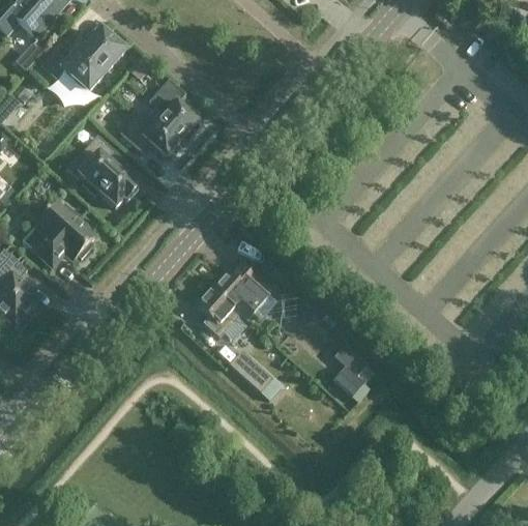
[(4,0),(0,5),(0,28),(9,36),(21,23),(36,37),(69,1),(68,0),(4,0)]
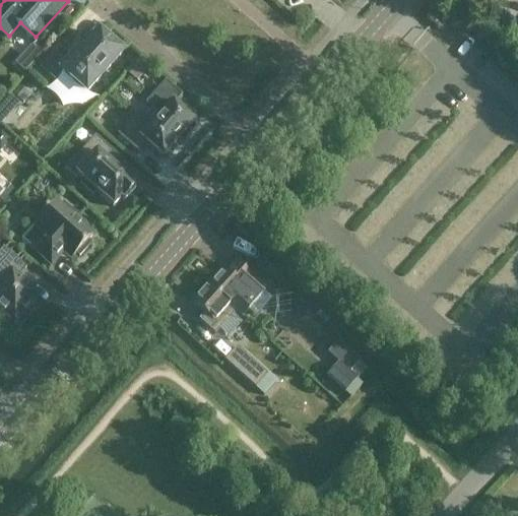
[(124,51),(119,46),(120,45),(108,34),(107,36),(102,30),(80,54),(77,52),(73,57),(61,46),(44,65),(57,77),(64,68),(72,76),(71,78),(81,87),(83,85),(88,89),(124,51)]
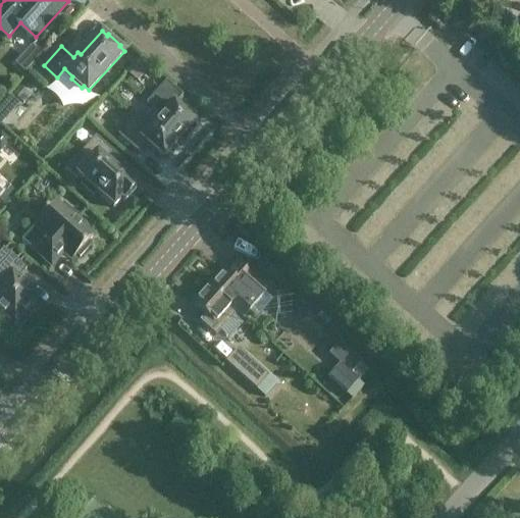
[(182,107),(175,102),(184,92),(173,84),(154,106),(164,114),(155,124),(140,110),(120,133),(142,152),(150,143),(165,156),(185,134),(188,137),(198,124),(195,122),(197,120),(194,118),(197,115),(184,104),(182,107)]
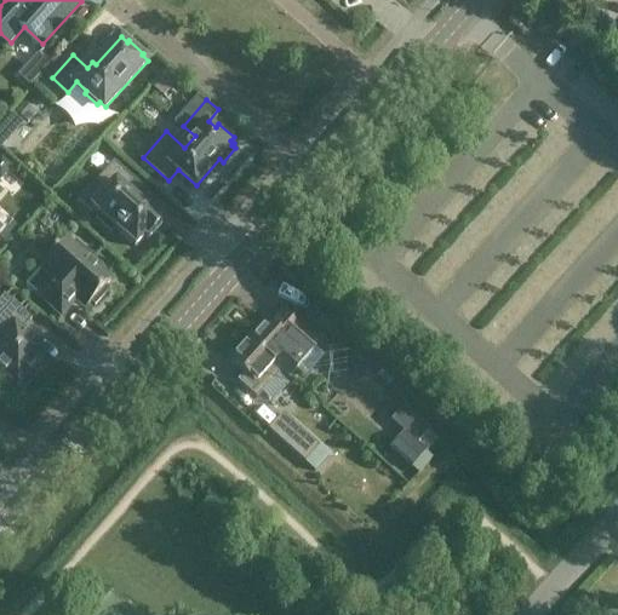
[(550,133),(555,128),(549,124),(545,128),(550,133)]
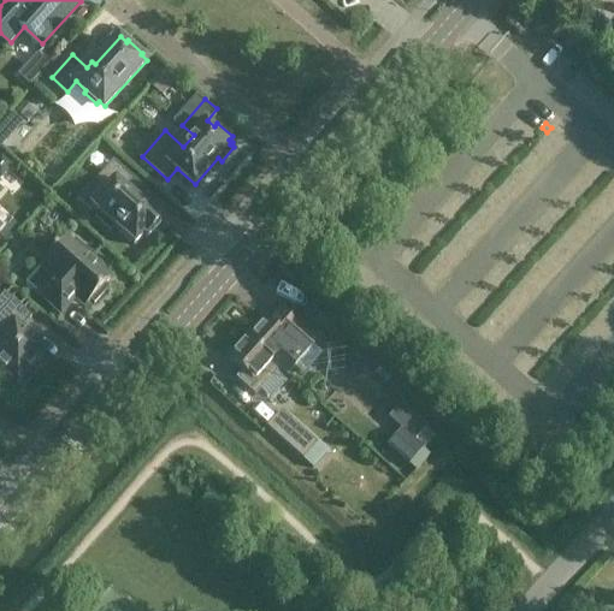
[(163,219),(128,188),(137,177),(116,158),(98,178),(108,188),(94,203),(101,209),(98,213),(113,227),(117,224),(136,242),(146,231),(149,235),(163,219)]
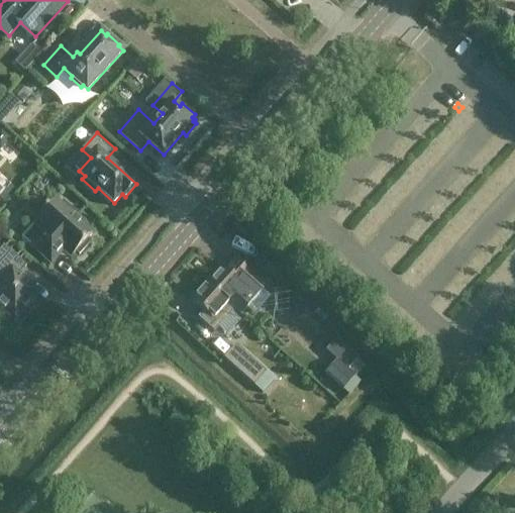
[(81,251),(92,239),(89,236),(94,230),(75,213),(77,210),(65,199),(62,202),(57,197),(35,221),(45,230),(33,243),(53,261),(68,244),(76,251),(78,248),(81,251)]
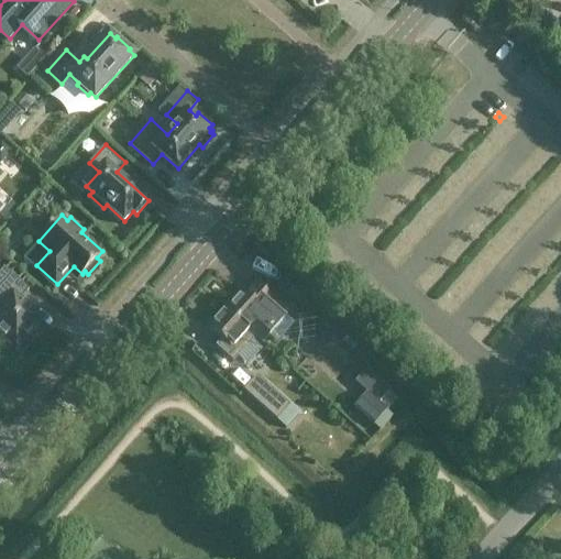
[(18,347),(44,317),(22,297),(31,287),(6,265),(0,271),(0,303),(1,305),(0,306),(0,336),(2,339),(6,336),(18,347)]
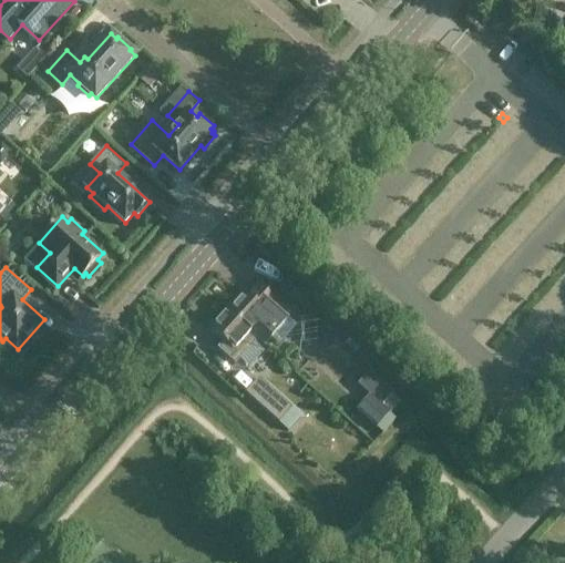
[(242,292),(225,310),(254,336),(263,345),(279,327),(242,292)]
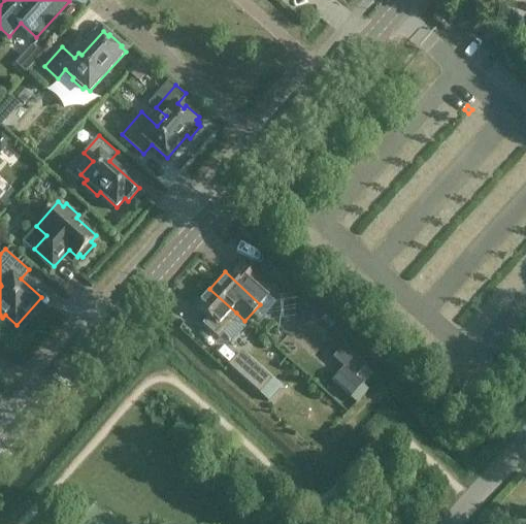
[(236,313),(209,289),(195,305),(208,318),(203,324),(218,337),(236,318),(234,316),(236,313)]
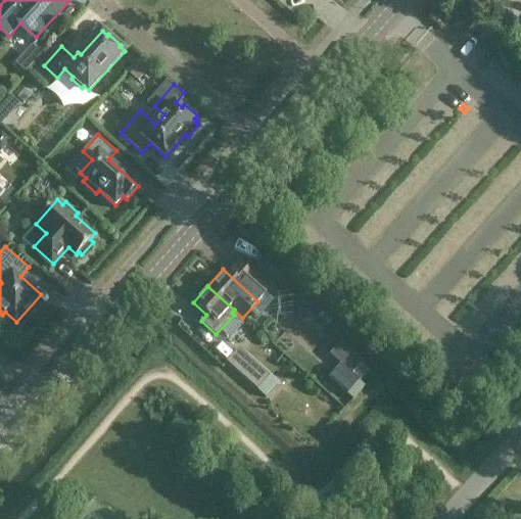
[(228,360),(258,386),(271,373),(240,345),(228,360)]
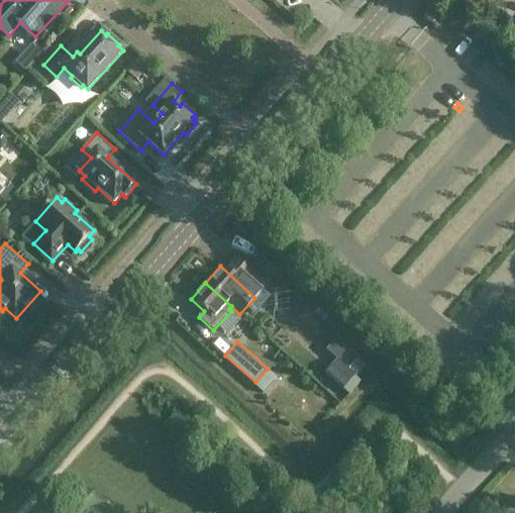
[(357,374),(352,369),(338,356),(325,371),(344,388),(357,374)]
